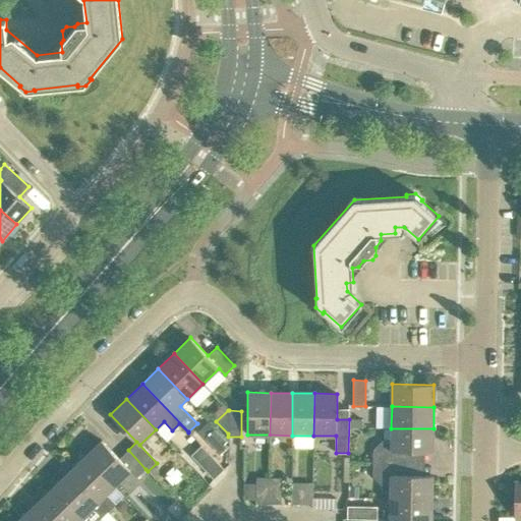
[(349,427),(361,427),(361,419),(349,419),(349,427)]
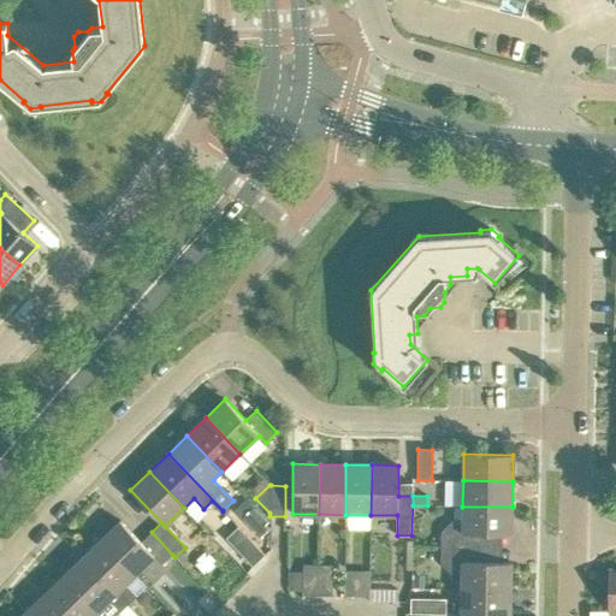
[(442,531),(442,548),(481,548),(481,533),(511,534),(513,507),(462,507),(462,520),(452,520),(442,531)]
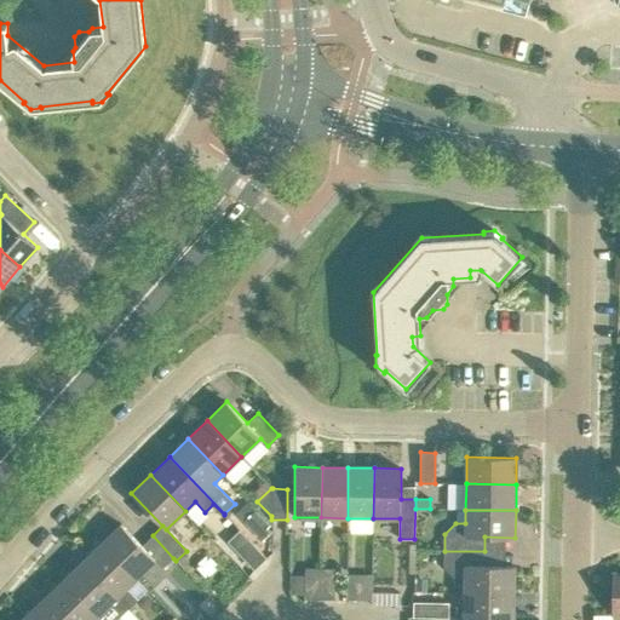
[(270,526),(256,511),(244,522),(262,540),(270,532),(267,528),(270,526)]
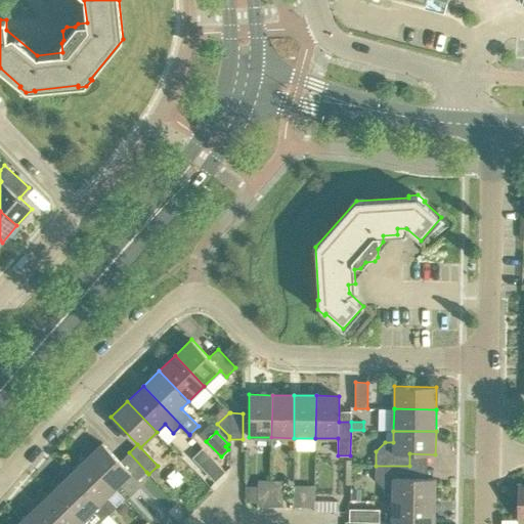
[(102,443),(86,459),(115,489),(131,474),(137,480),(146,472),(129,452),(120,462),(102,443)]
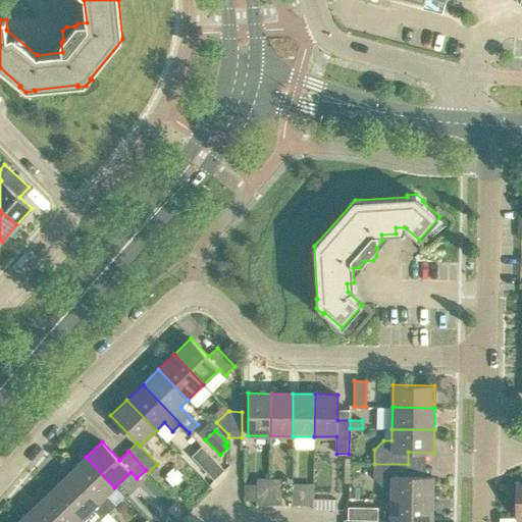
[(192,456),(214,479),(224,470),(202,447),(192,456)]
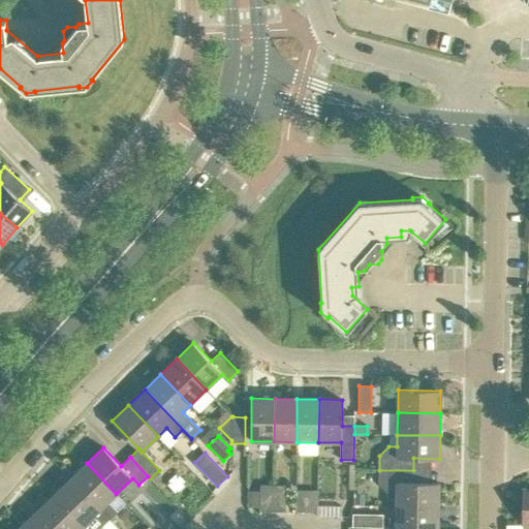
[(87,463),(70,478),(110,519),(117,511),(107,502),(116,494),(87,463)]
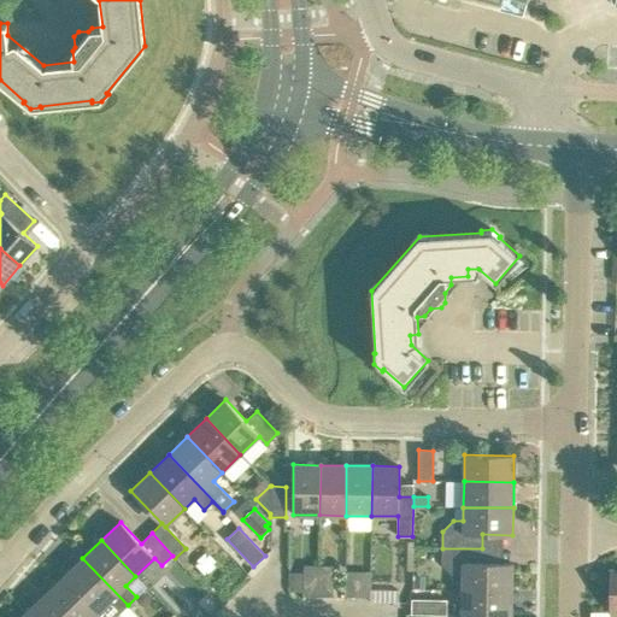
[(462,576),(462,589),(512,591),(512,563),(482,563),(482,548),(442,548),(441,564),(452,575),(462,576)]
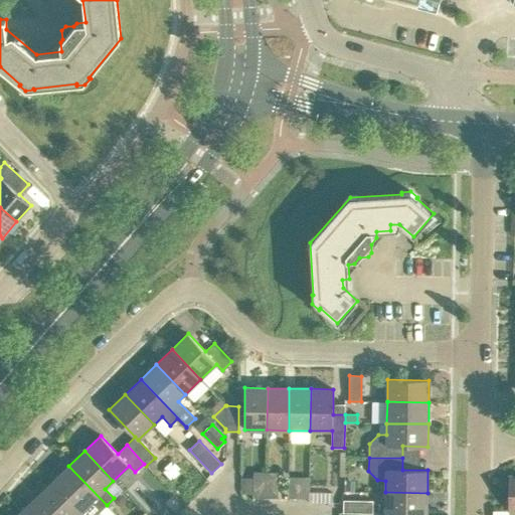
[(68,466),(53,481),(86,514),(96,514),(107,505),(68,466)]
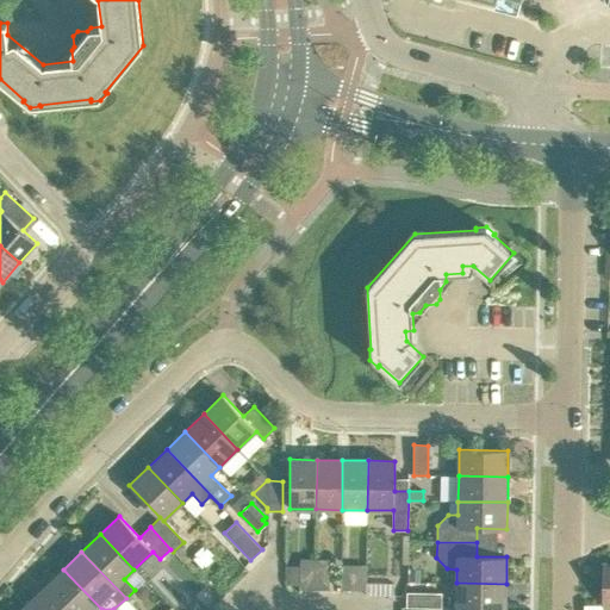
[(299,589),(313,590),(315,559),(300,559),(299,589)]
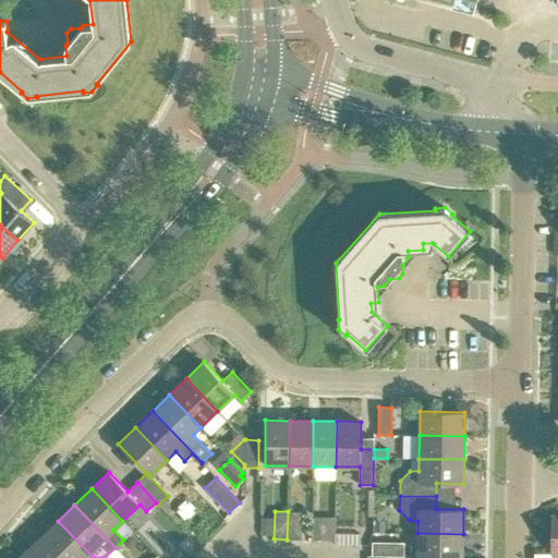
[(288,511),(287,540),(301,540),(301,512),(288,511)]
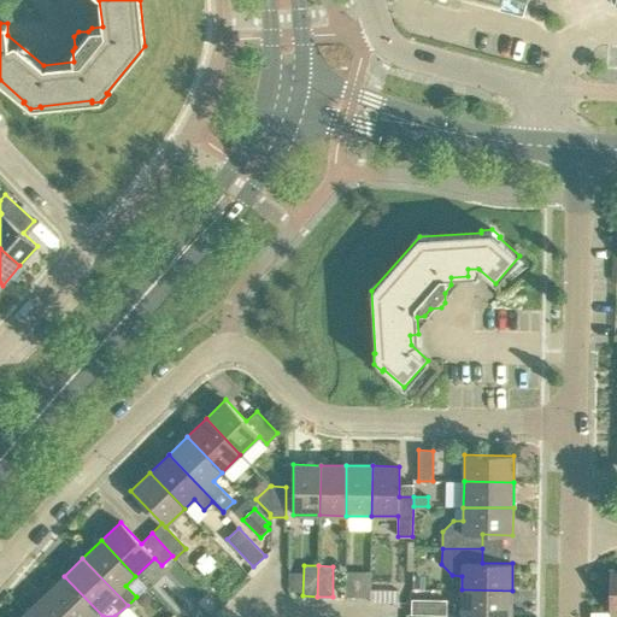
[(103,616),(64,576),(45,594),(66,616),(103,616)]
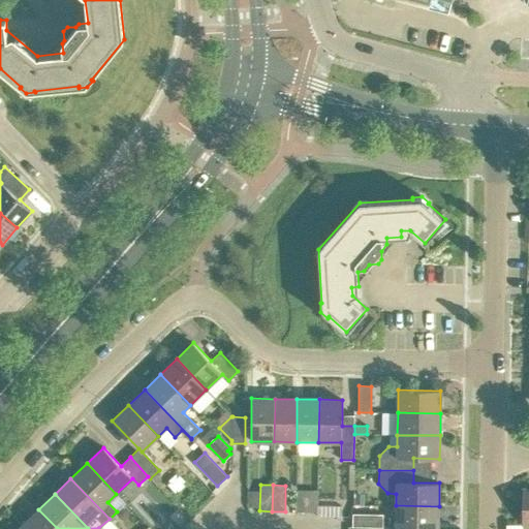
[(364,504),(364,494),(355,494),(354,504),(364,504)]
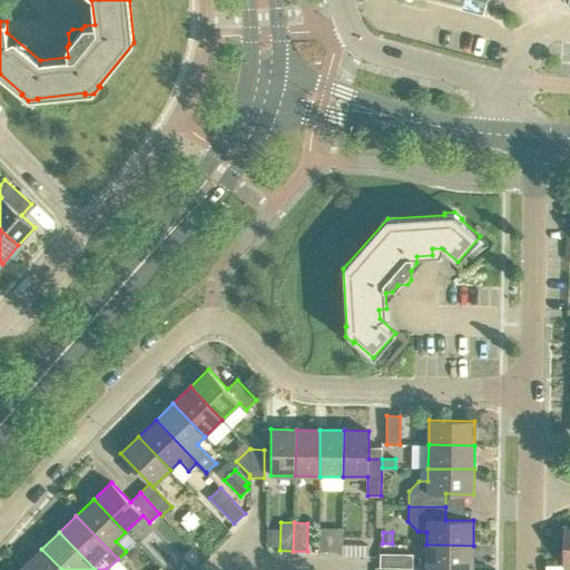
[(317,551),(326,551),(327,538),(318,538),(317,551)]
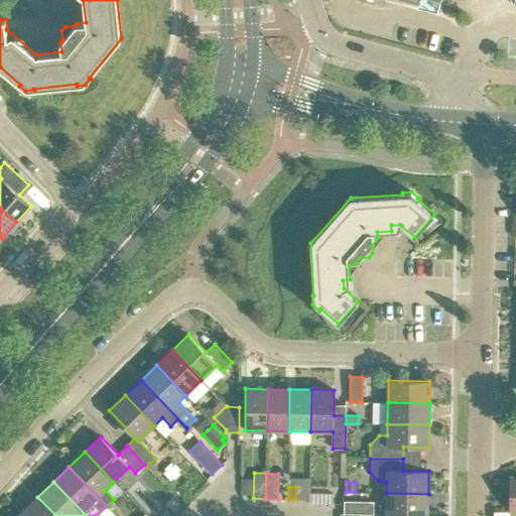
[(386,493),(386,514),(427,515),(428,494),(386,493)]
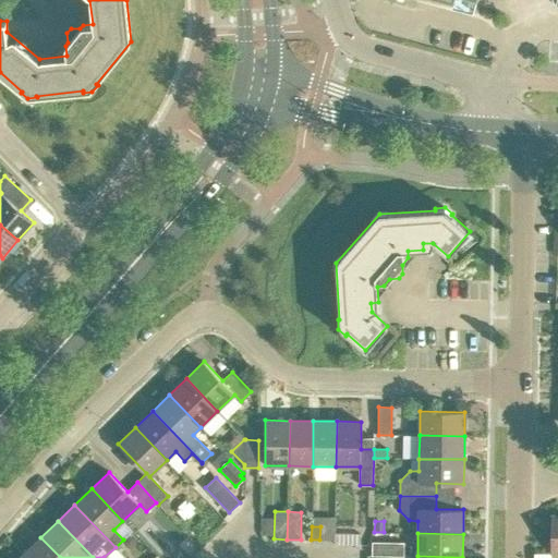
[(60,557),(40,537),(23,554),(27,557),(60,557)]
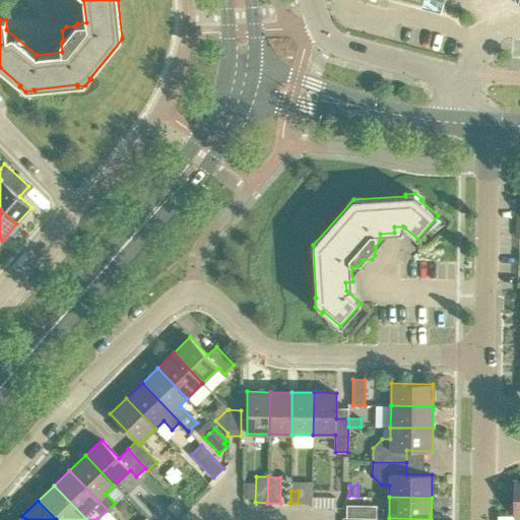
[(346,505),(346,518),(376,518),(376,506),(346,505)]
